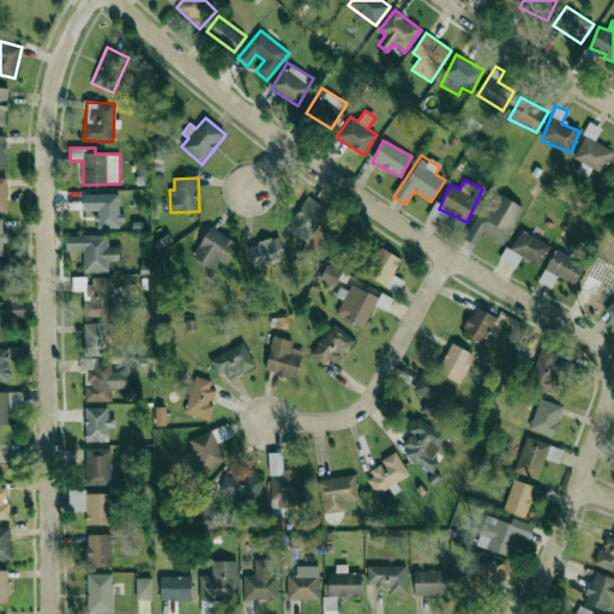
[(84,193),(83,211),(96,211),(96,228),(121,229),(121,194),(84,193)]
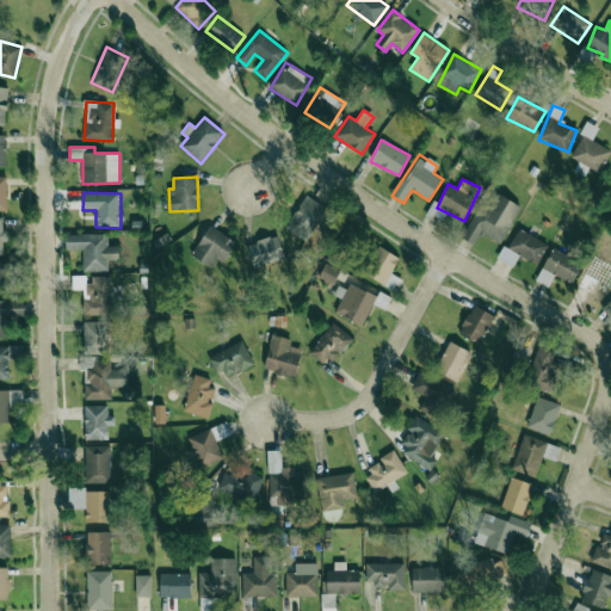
[(481,233),(501,244),(520,205),(498,195),(493,204),(482,198),(462,239),(475,245),(481,233)]
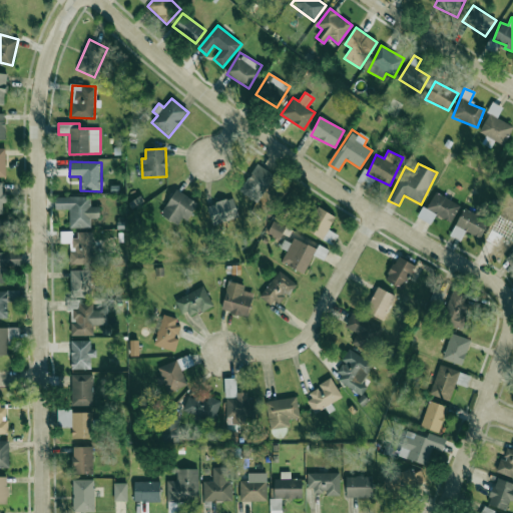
[(257,201),(275,175),(258,164),(240,190),(257,201)]
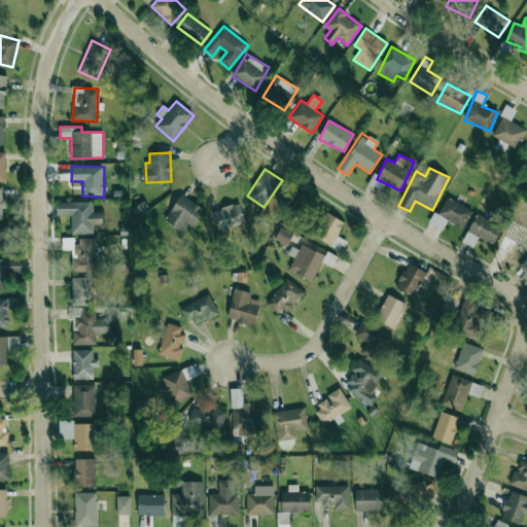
[(188,233),(202,206),(178,195),(166,222),(188,233)]
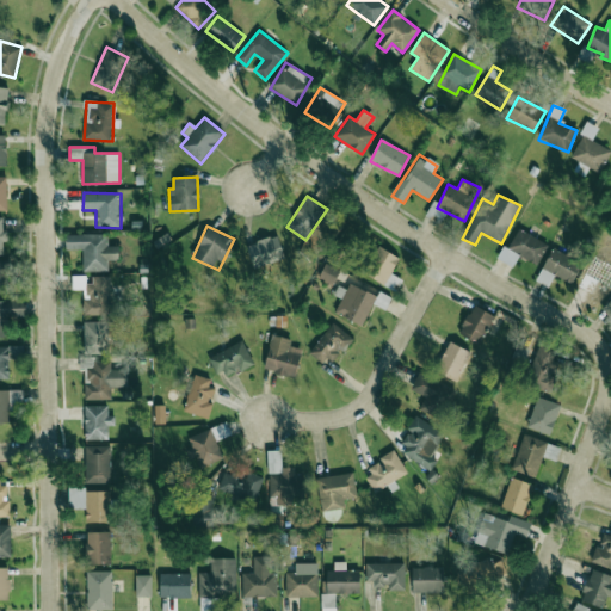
[(497,258),(513,267),(519,257),(537,266),(549,245),(518,229),(507,248),(504,246),(497,258)]
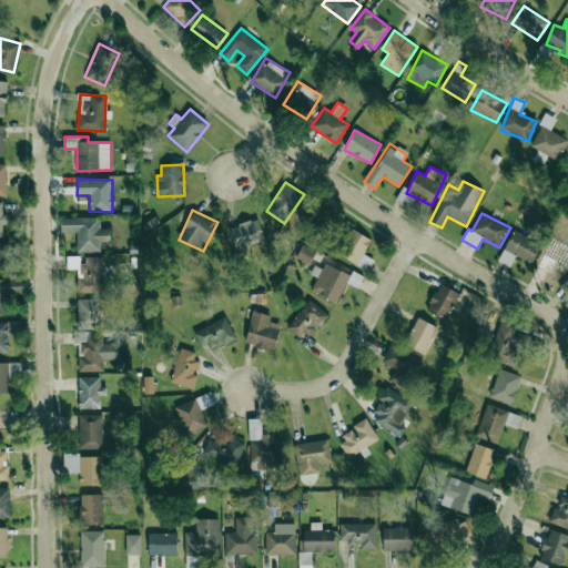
[(77,252),(101,252),(101,242),(110,242),(110,230),(100,230),(101,217),(61,217),(61,232),(77,232),(77,252)]
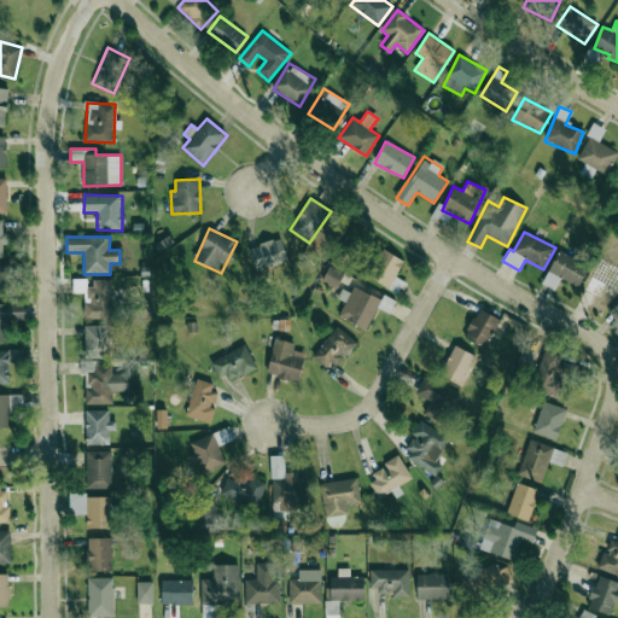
[(250,246),(255,270),(287,263),(281,239),(250,246)]
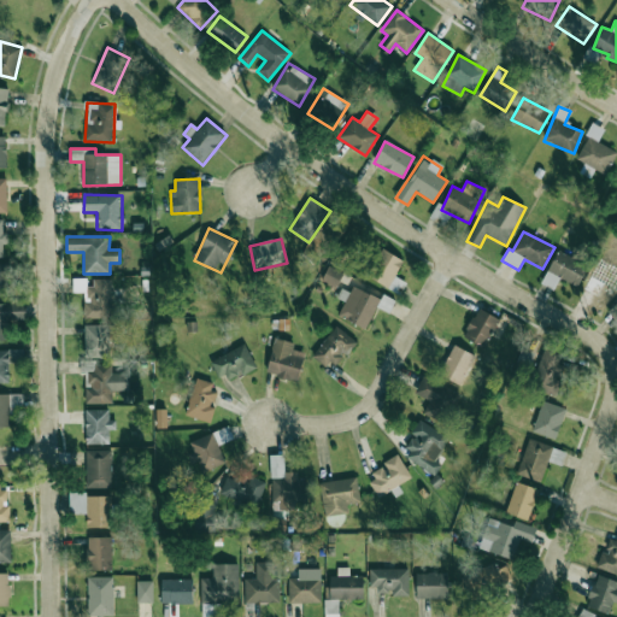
[(404,260),(381,248),(366,276),(399,294),(406,283),(394,276),(404,260)]
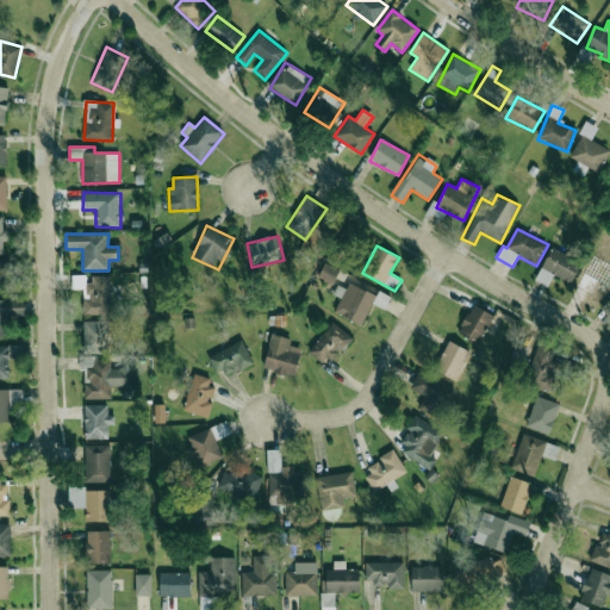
[(535,279),(547,286),(553,274),(571,284),(582,263),(552,248),(535,279)]
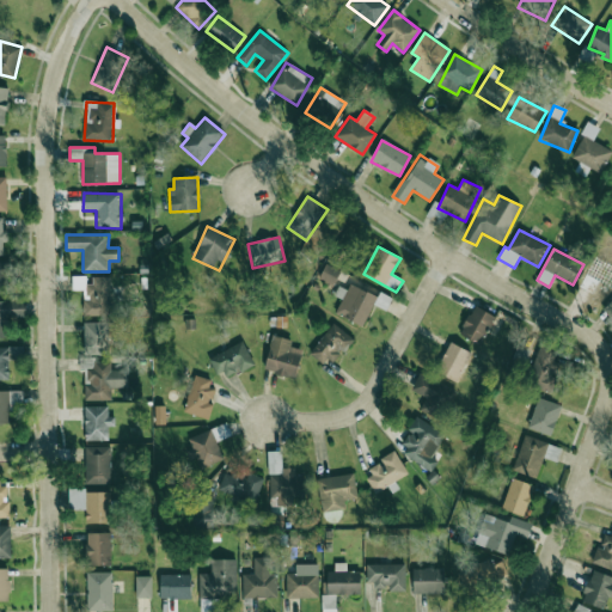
[(319,279),(334,285),(340,271),(325,265),(319,279)]
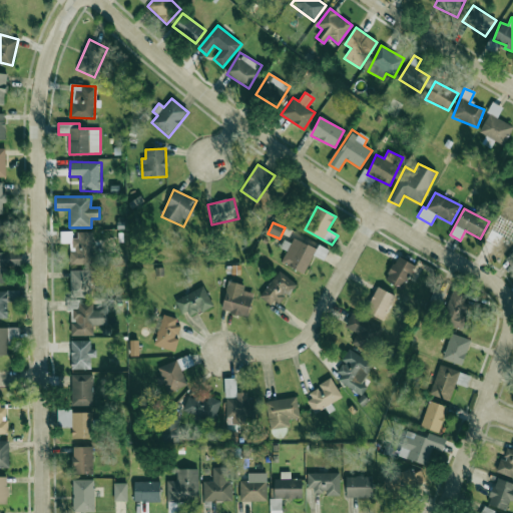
[(313,255),(323,260),(328,249),(319,245),(317,248),(293,237),(291,243),(288,242),(279,262),(305,274),(313,255)]
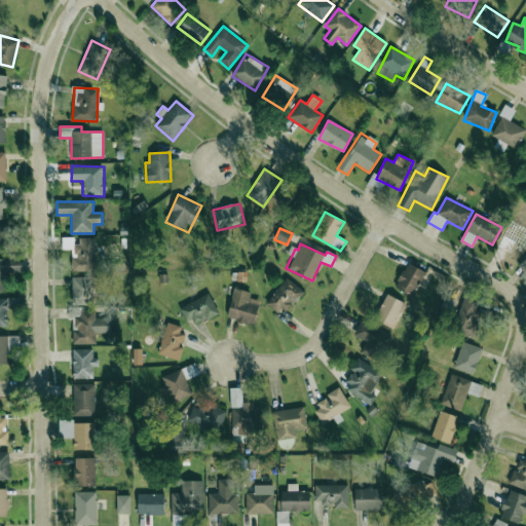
[(0,259),(0,289),(7,290),(7,272),(23,272),(22,259),(0,259)]
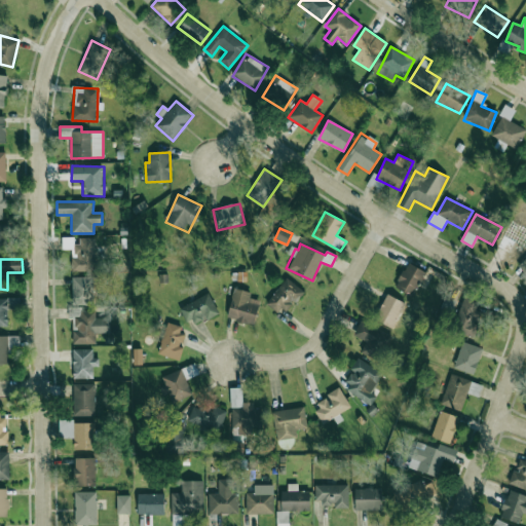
[(397,289),(415,295),(424,270),(406,263),(397,289)]
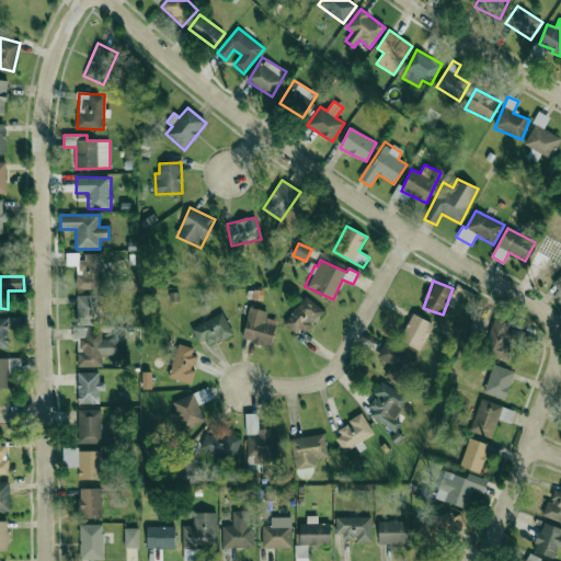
[(99,295),(77,296),(78,324),(100,324),(99,295)]
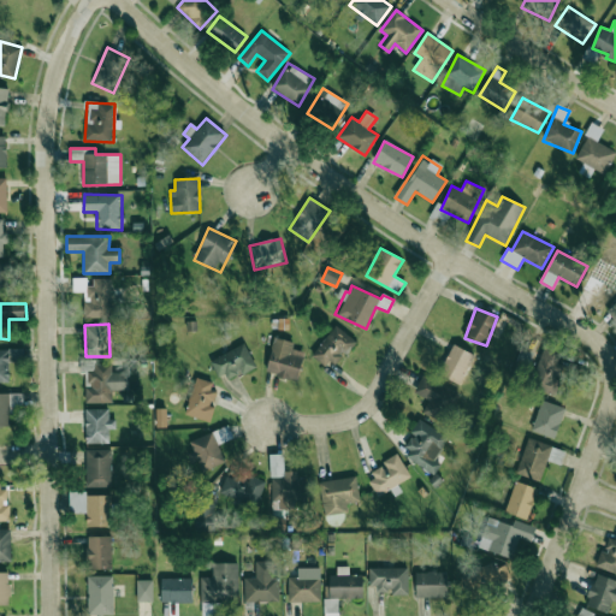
[(314,356),(337,369),(355,338),(332,325),(314,356)]
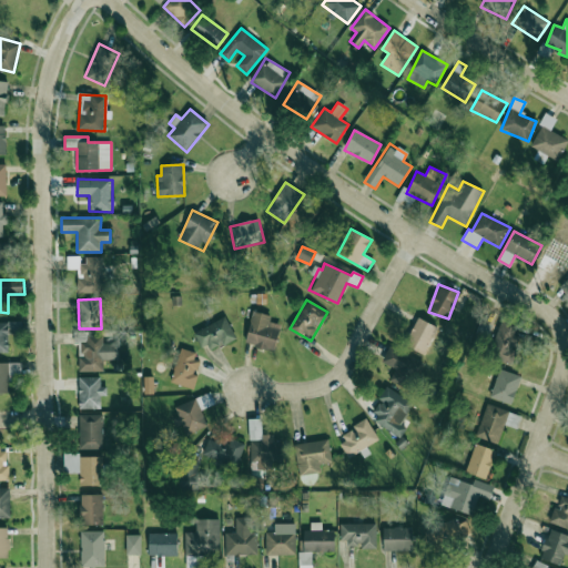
[(271,316),(253,312),(245,344),(274,351),(281,325),(270,322),(271,316)]
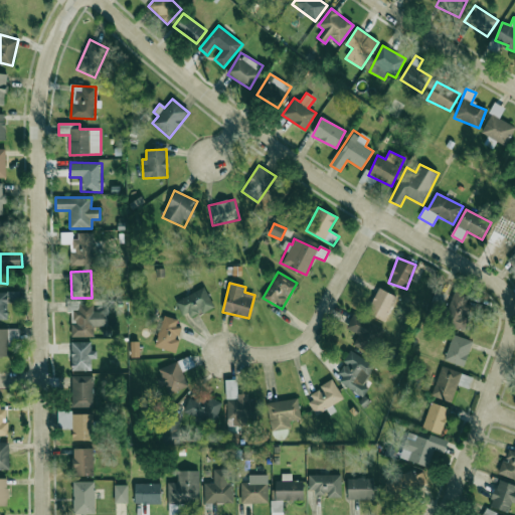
[(187,320),(214,307),(204,288),(177,300),(187,320)]
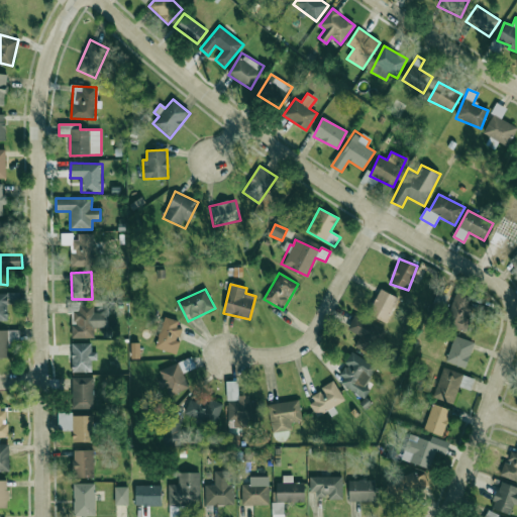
[(387,322),(397,297),(379,290),(369,314),(387,322)]
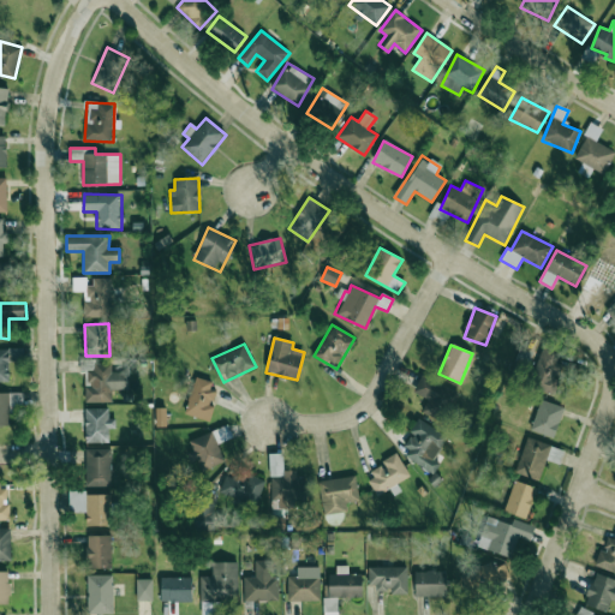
[(561,350),(543,345),(530,386),(555,394),(563,366),(556,364),(561,350)]
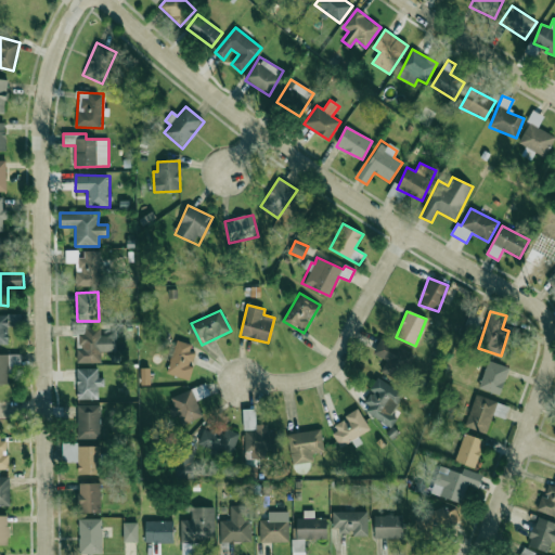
[(8,314),(0,314),(0,344),(9,344),(8,314)]
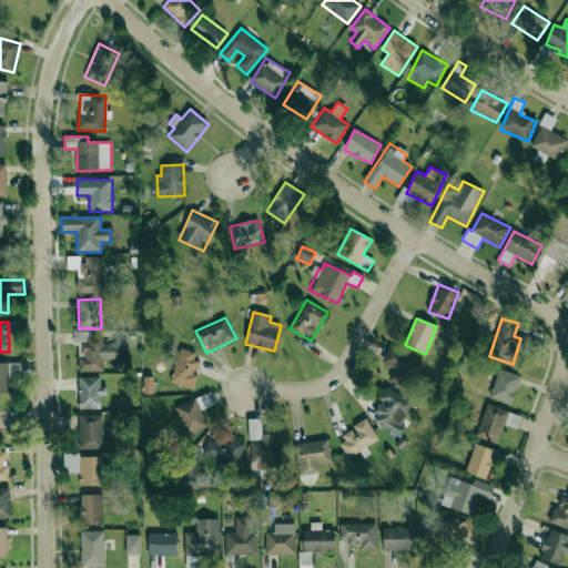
[(103,372),(103,359),(119,359),(119,343),(102,343),(102,333),(73,333),(74,344),(78,344),(79,372),(103,372)]
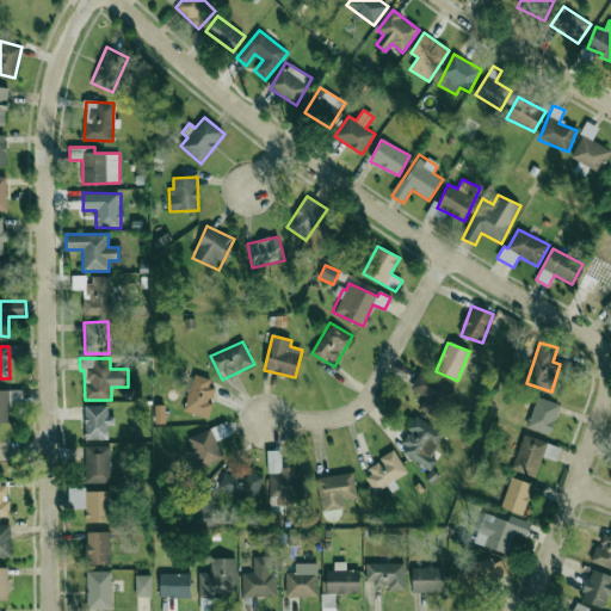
[(419,409),(440,419),(455,390),(419,374),(411,390),(425,396),(419,409)]
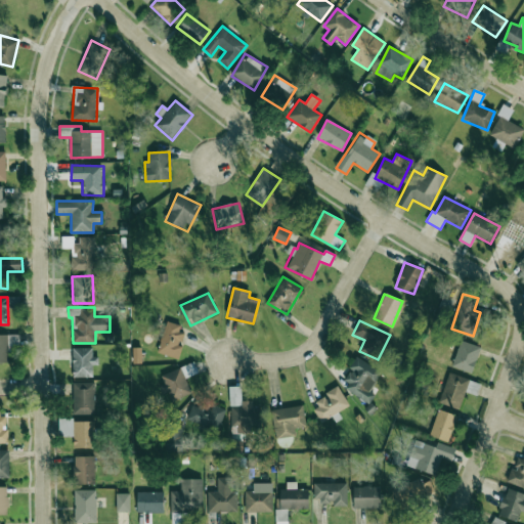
[(179,358),(182,346),(180,345),(184,334),(178,332),(180,325),(166,321),(158,352),(179,358)]
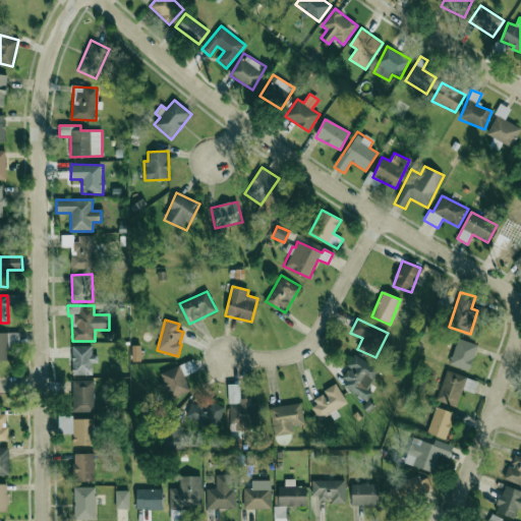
[(7,333),(0,333),(0,360),(8,360),(7,333)]
